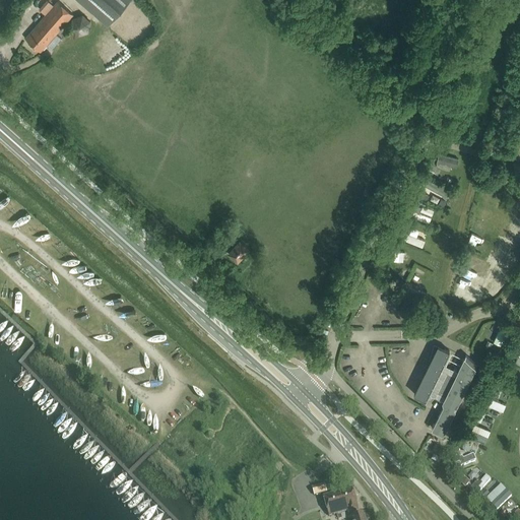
[(130,0),(80,0),(109,25),(130,0)]
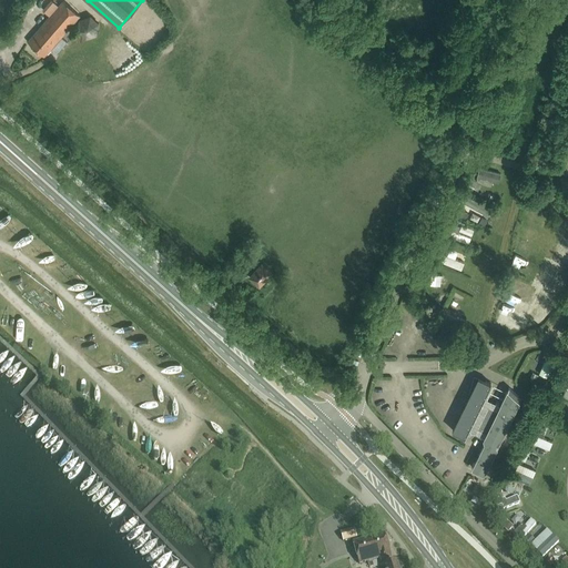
[(28,42),(44,57),(80,16),(63,1),(59,7),(53,2),(47,10),(52,14),(28,42)]
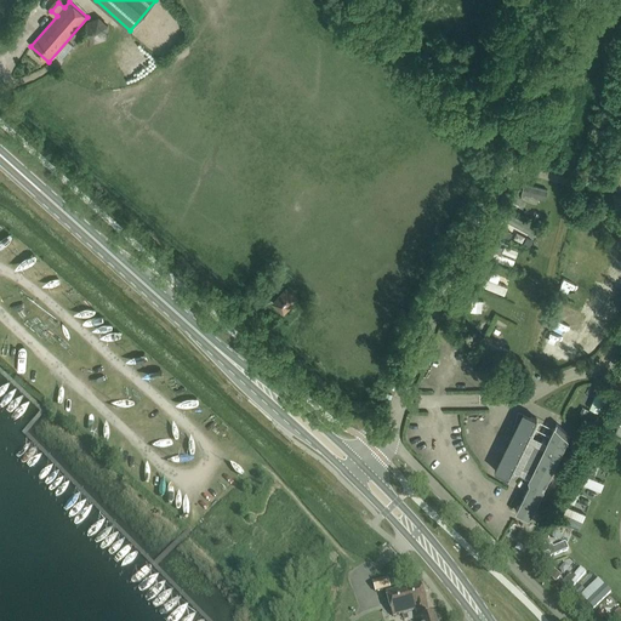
[(97,21),(85,23),(90,39),(101,35),(97,21)]
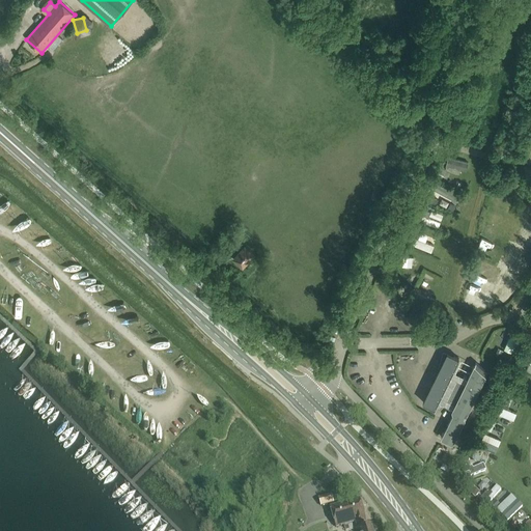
[(465,170),(467,159),(446,155),(444,166),(465,170)]
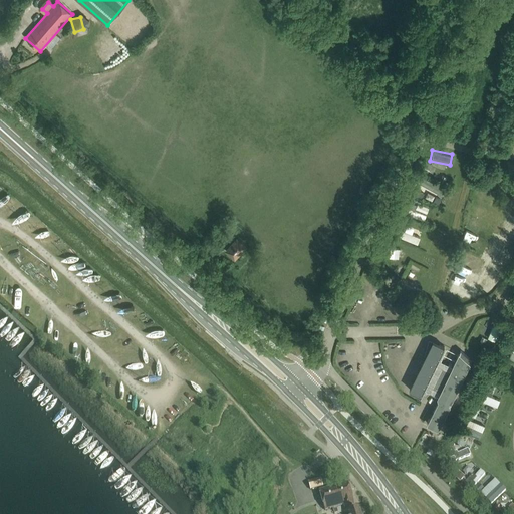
[(413,209),(408,207),(406,213),(423,219),(427,208),(415,204),(413,209)]
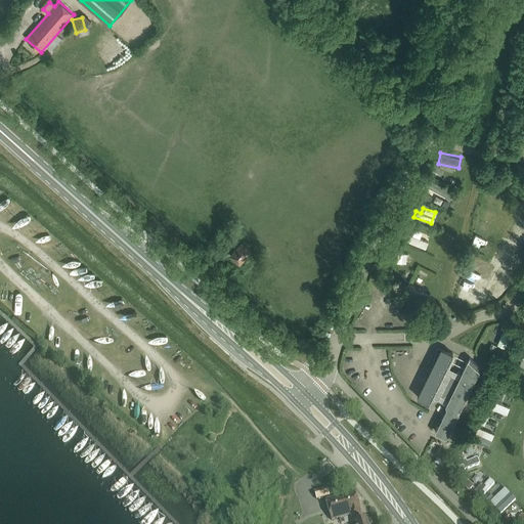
[(239,263),(250,252),(242,245),(231,256),(239,263)]
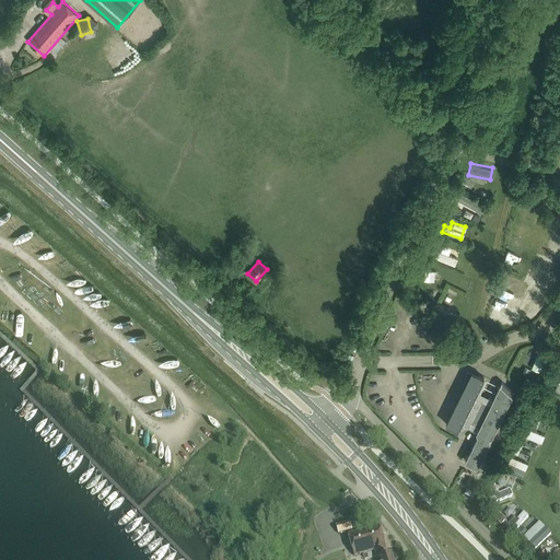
[(499,292),(493,303),(503,308),(509,298),(499,292)]
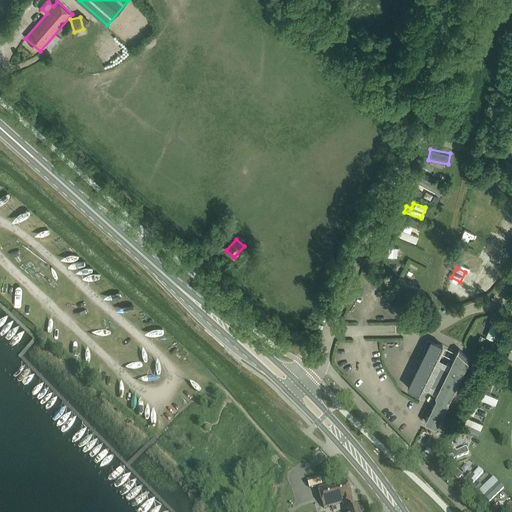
[(459,350),(451,367),(436,359),(442,346),(431,340),(408,389),(419,394),(422,388),(437,395),(436,396),(437,398),(437,399),(426,422),(436,428),(469,360),(459,350)]
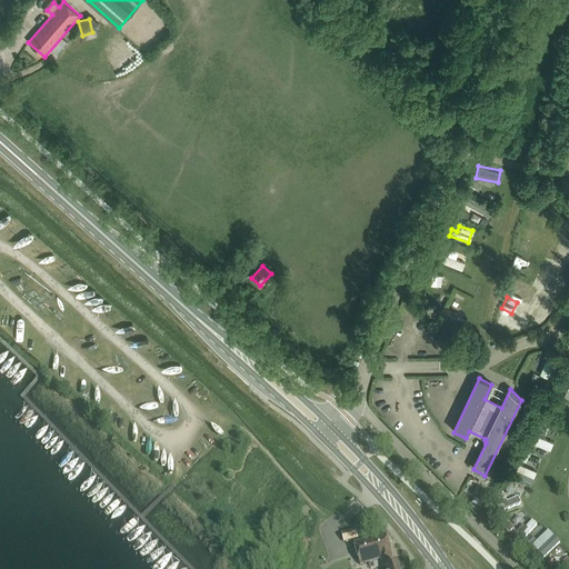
[(549,450),(552,441),(536,435),(539,427),(532,425),(526,442),(549,450)]
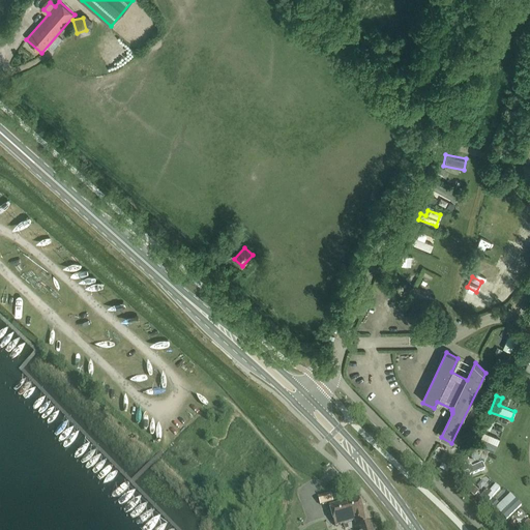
[(490,454),(491,442),(483,441),(482,454),(490,454)]
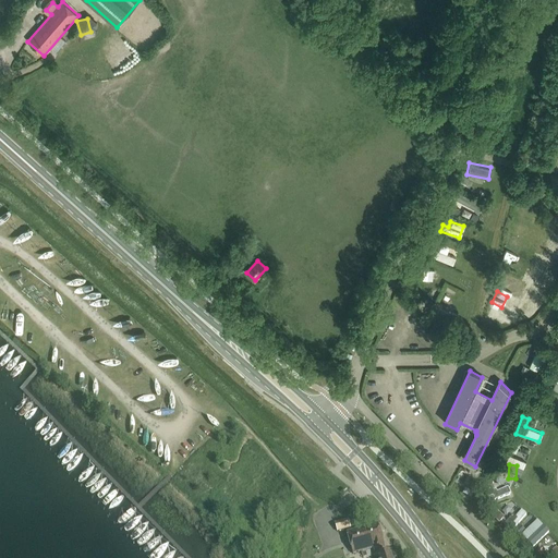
[(348,519),(335,523),(338,532),(351,529),(348,519)]
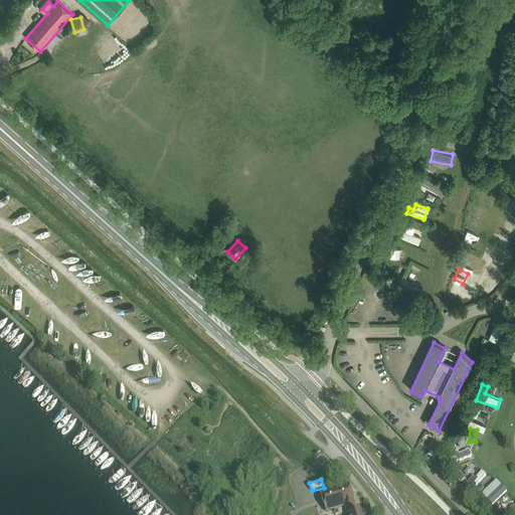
[(362,514),(361,509),(355,510),(354,503),(349,483),(320,492),(325,511),(346,506),(348,512),(345,513),(345,514),(362,514)]
